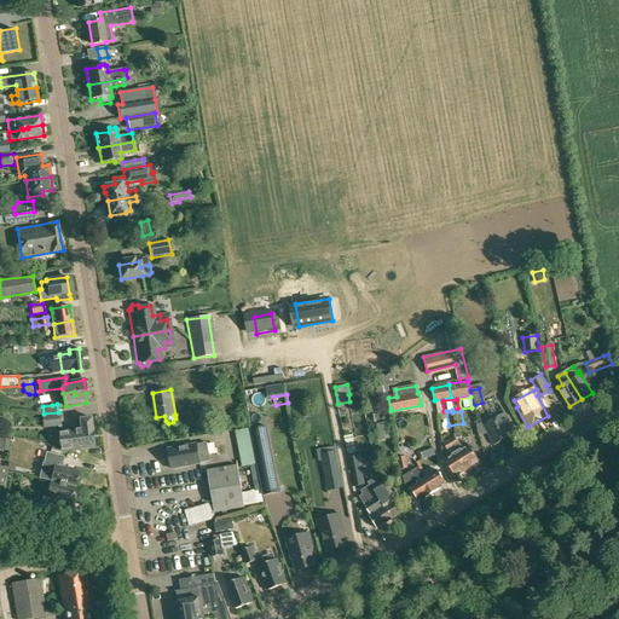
[(42,415),(44,427),(62,426),(61,414),(42,415)]
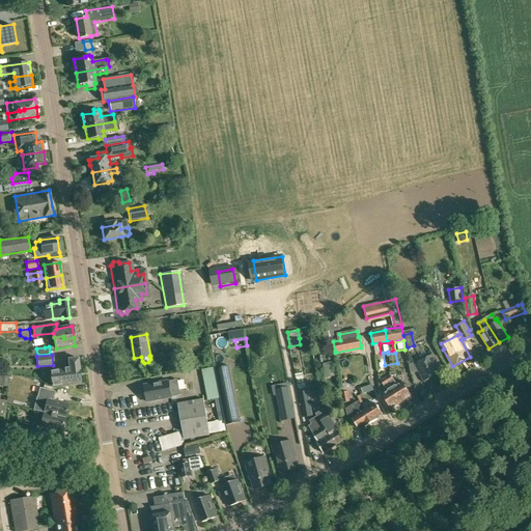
[(414,364),(423,381),(441,372),(431,355),(414,364)]
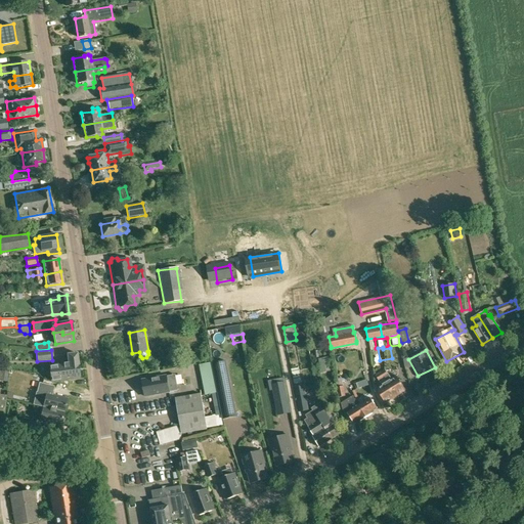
[(48,366),(50,382),(54,382),(79,379),(77,354),(67,355),(68,364),(48,366)]
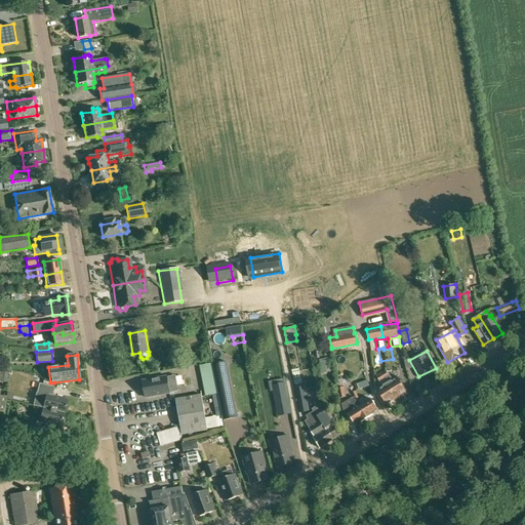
[(223,414),(224,419),(237,416),(226,362),(212,364),(223,414)]
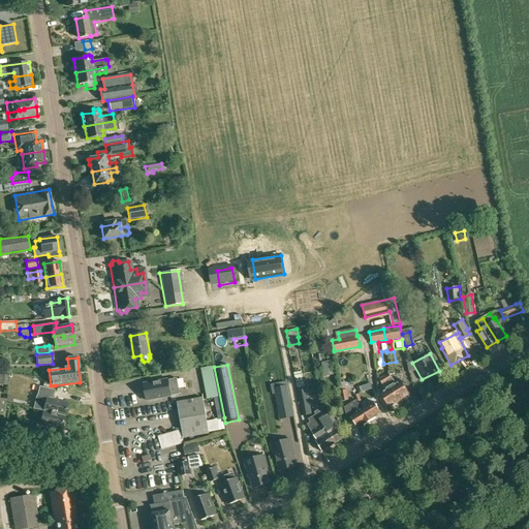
[(383,377),(400,400),(409,394),(401,380),(396,383),(389,374),(383,377)]
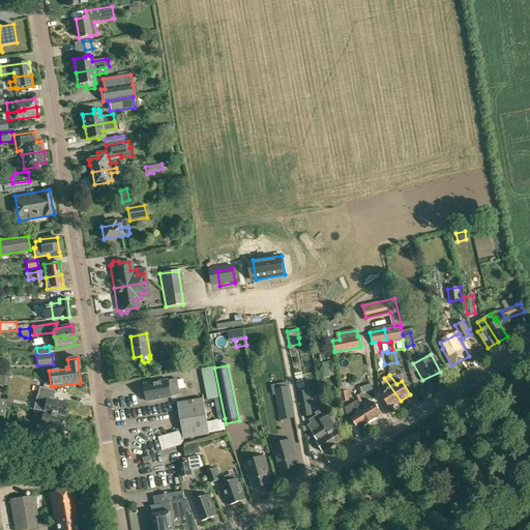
[(380,394),(389,408),(401,401),(384,378),(380,381),(386,390),(380,394)]
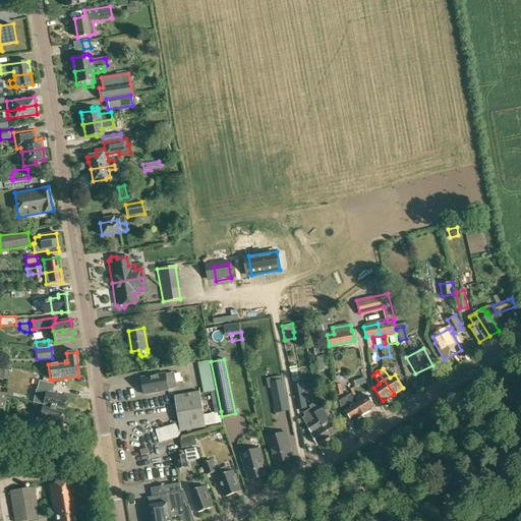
[(140,379),(143,395),(168,391),(167,390),(176,389),(174,373),(165,374),(140,379)]
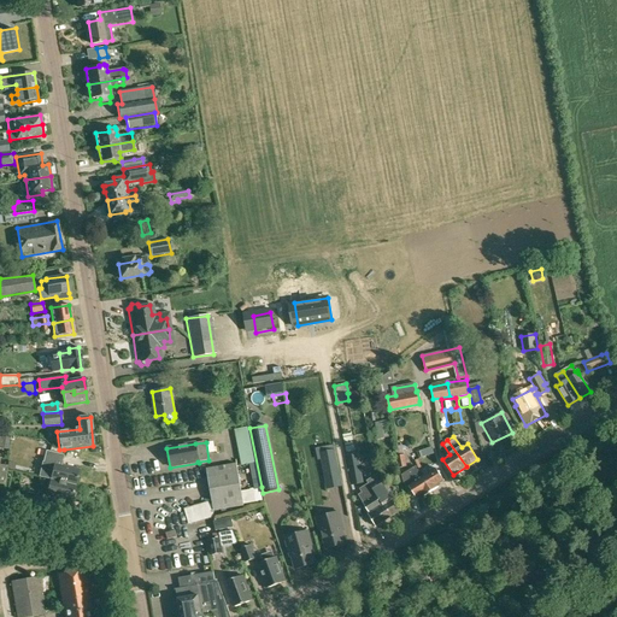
[(394,446),(399,468),(406,466),(403,445),(394,446)]
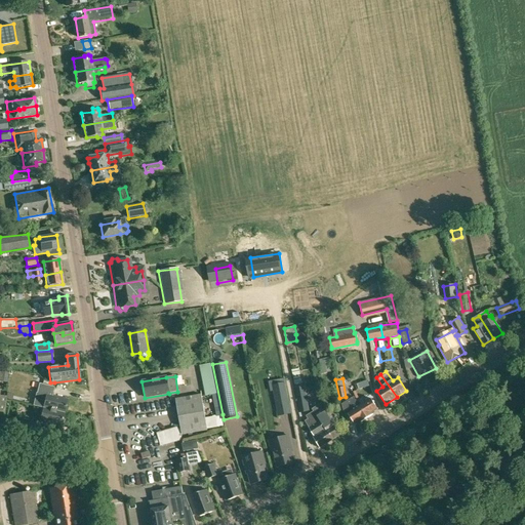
[(271,385),(278,417),(290,414),(284,382),(271,385)]
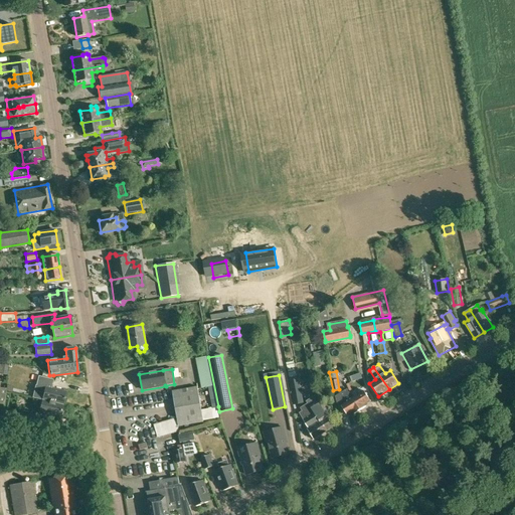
[(289,380),(294,404),(303,403),(298,378),(289,380)]
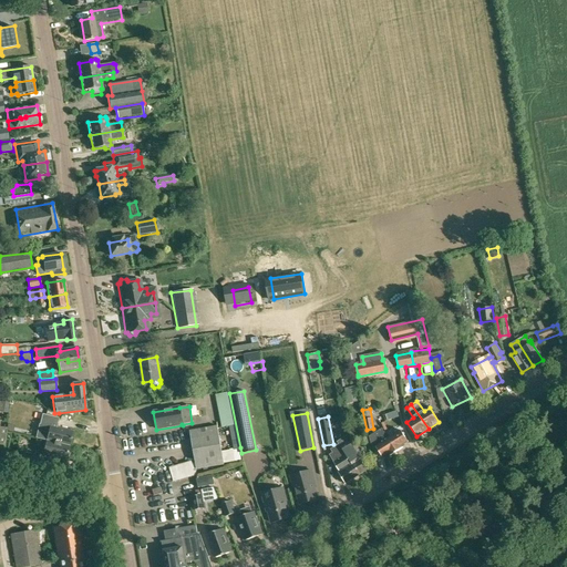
[(47,441),(69,446),(72,432),(49,428),(47,441)]
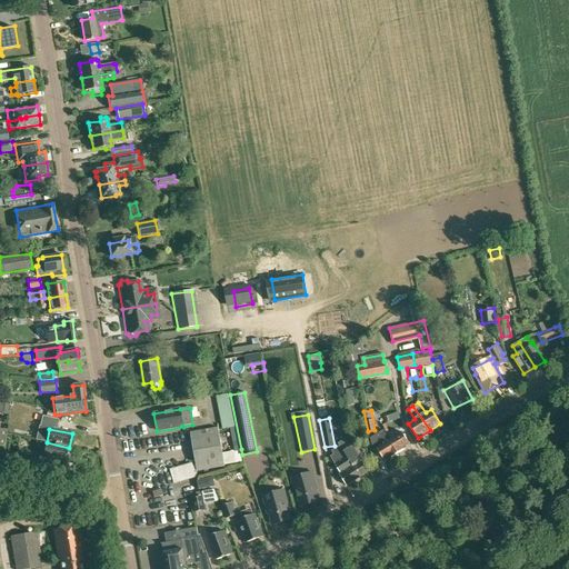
[(190,433),(197,470),(223,466),(223,465),(243,461),(242,455),(241,449),(221,453),(218,429),(190,433)]
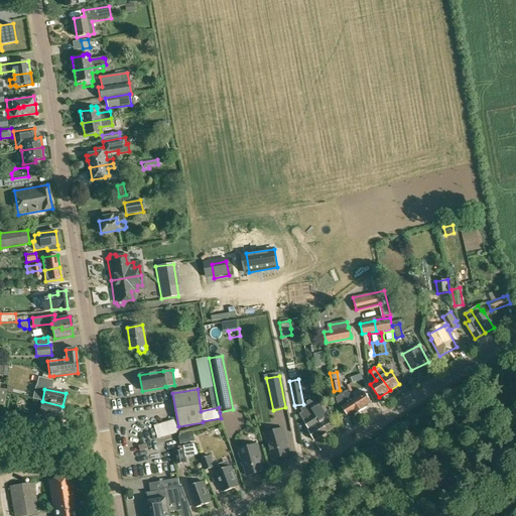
[(341,406),(348,416),(353,412),(355,415),(361,411),(353,398),(348,390),(336,397),(339,408),(341,406)]
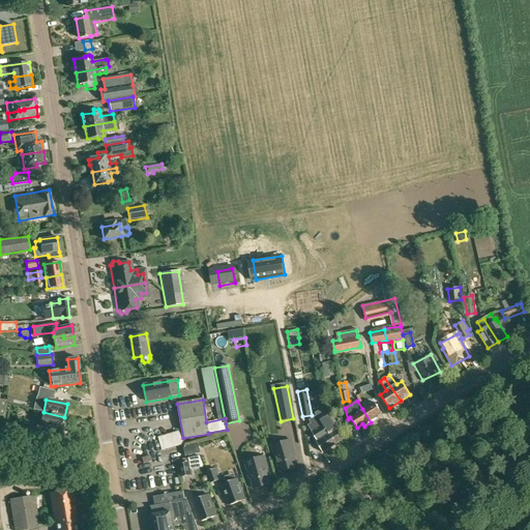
[(362,409),(371,422),(377,418),(376,416),(381,412),(374,402),(362,409)]
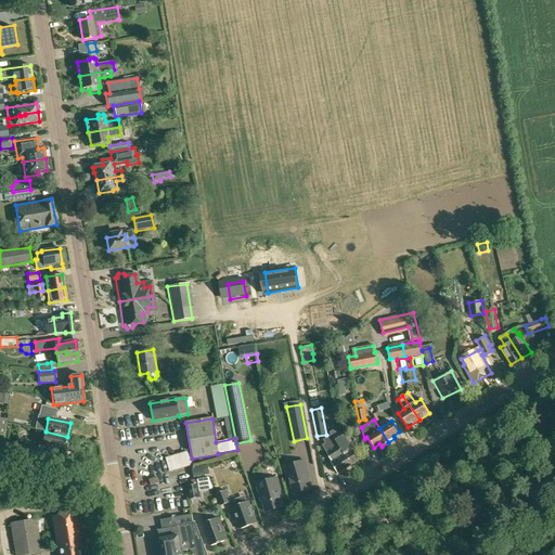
[(352,426),(355,436),(361,435),(360,425),(352,426)]
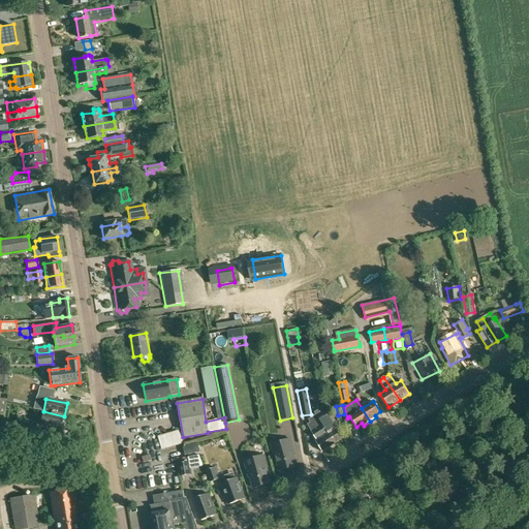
[(329,432),(335,443),(342,438),(337,429),(339,427),(330,411),(325,414),(321,408),(315,412),(316,414),(328,433),(329,432)]
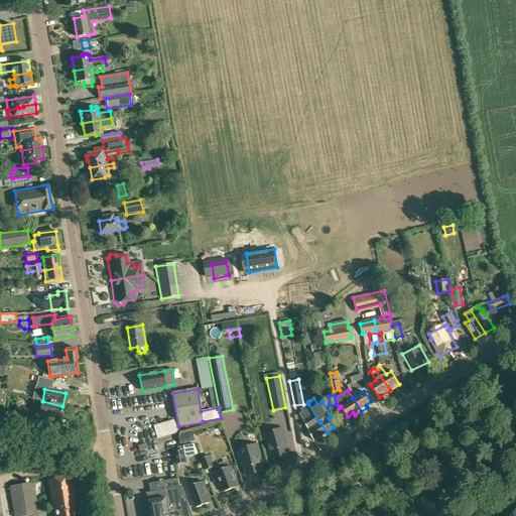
[(39,414),(59,419),(62,406),(42,401),(39,414)]
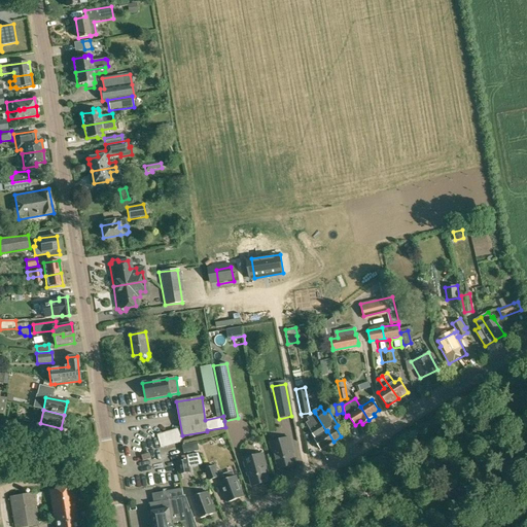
[(314,438),(321,449),(334,442),(327,430),(326,431),(315,413),(308,418),(310,421),(307,423),(311,429),(310,429),(315,438),(314,438)]
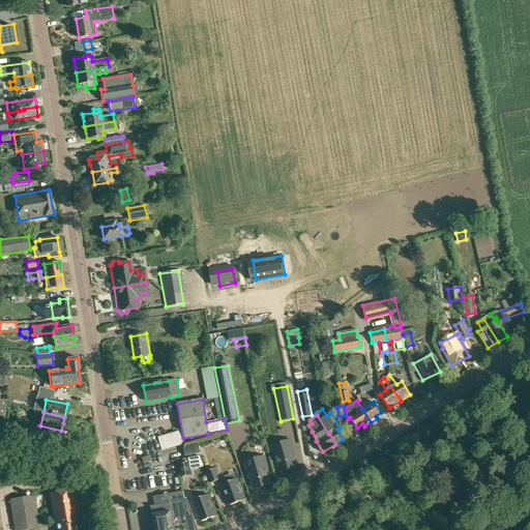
[(29,432),(43,436),(45,430),(31,427),(29,432)]
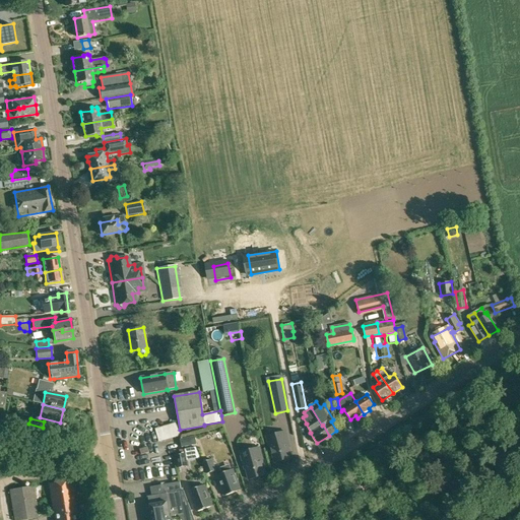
[(156,430),(159,442),(180,436),(176,425),(156,430)]
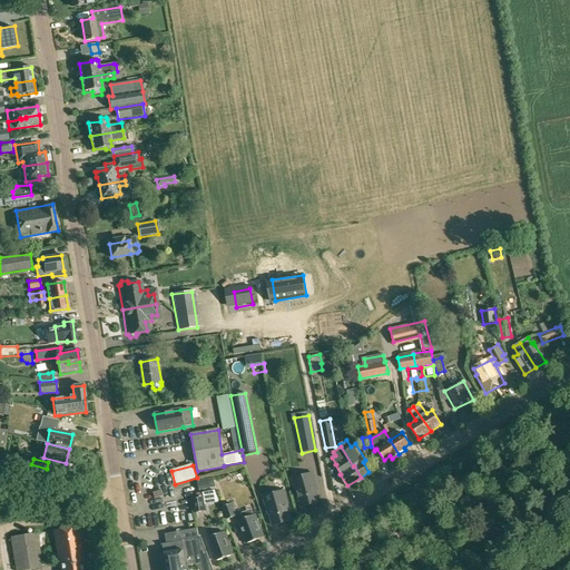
[(297,490),(302,507),(311,504),(313,505),(315,504),(317,503),(318,502),(314,485),(316,485),(313,473),(292,479),(295,491),(297,490)]
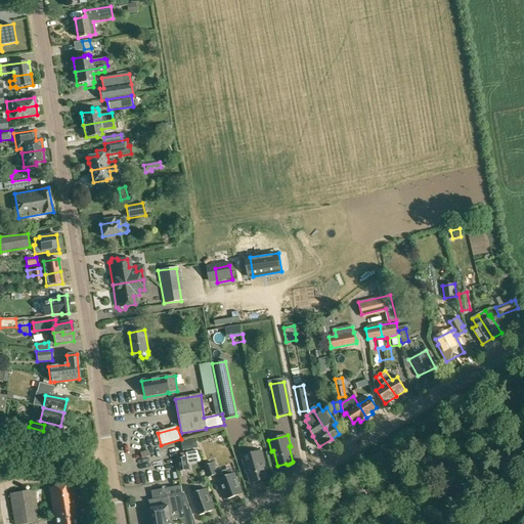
[(182,442),(183,450),(199,447),(197,439),(182,442)]
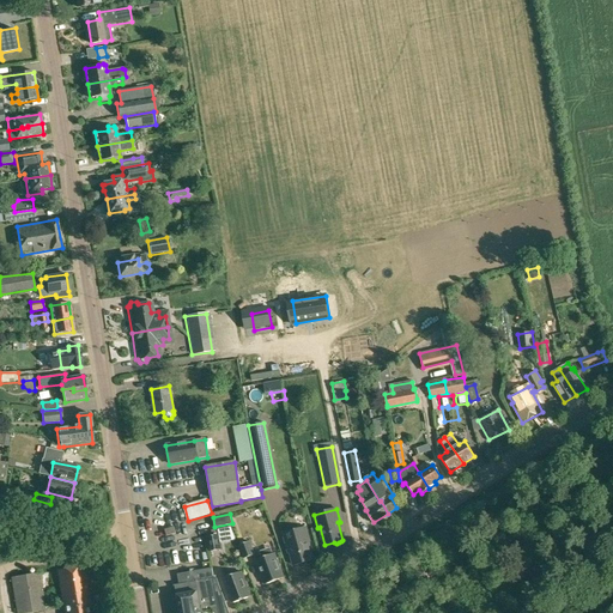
[(289,547),(293,565),(299,564),(302,564),(304,564),(307,562),(313,560),(308,542),(309,541),(305,527),(283,533),(287,547),(289,547)]
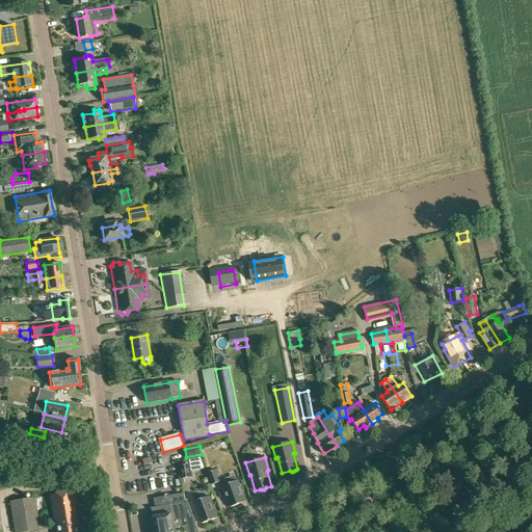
[(190,464),(180,467),(182,479),(192,477),(190,464)]
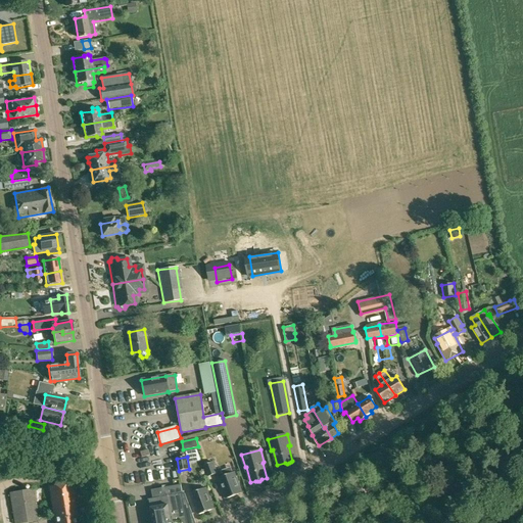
[(203,465),(208,477),(218,473),(212,462),(203,465)]
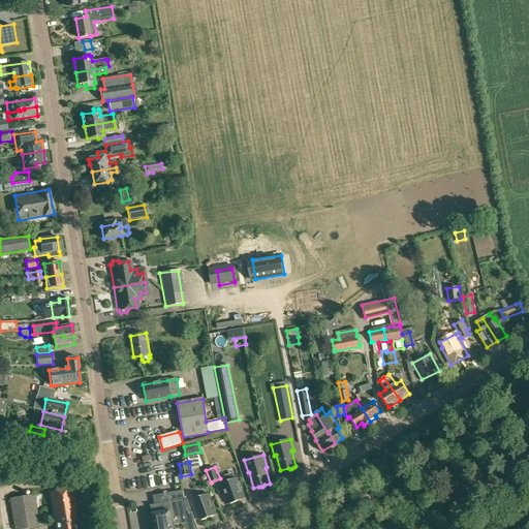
[(220,484),(228,504),(244,498),(237,477),(220,484)]
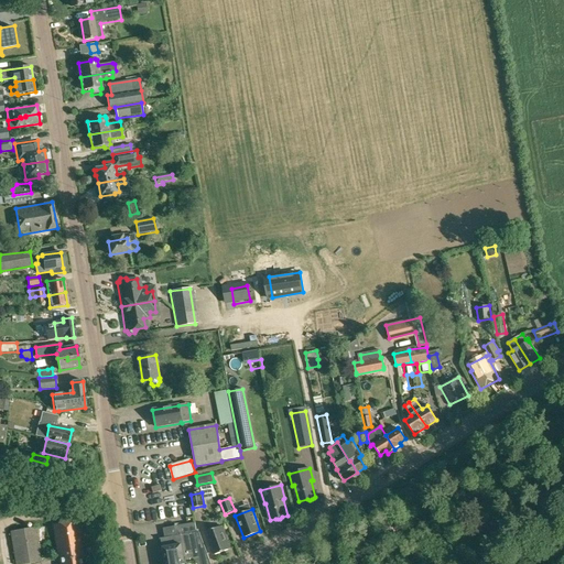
[(76,521),(52,525),(57,557),(61,556),(61,563),(80,563),(80,557),(83,557),(76,521)]
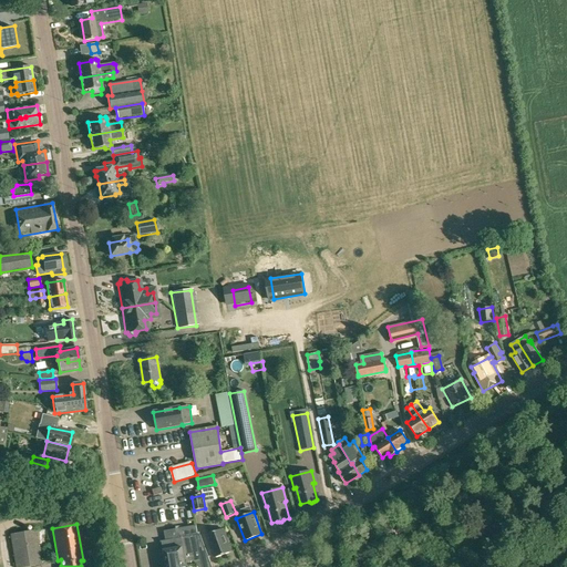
[(162,542),(165,563),(165,566),(212,566),(208,555),(200,534),(196,535),(195,526),(164,532),(165,540),(162,542)]
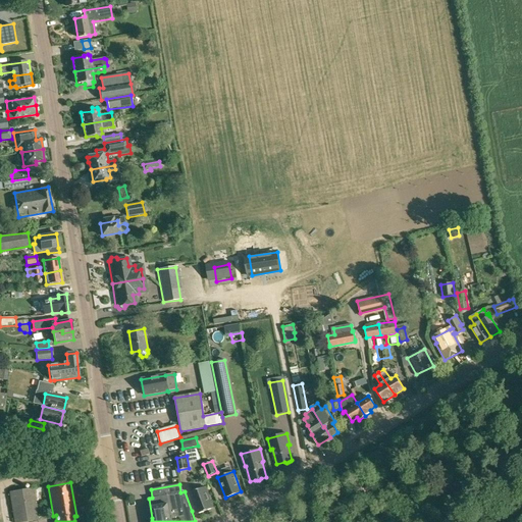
[(9,491),(13,521),(25,521),(39,520),(34,487),(9,491)]
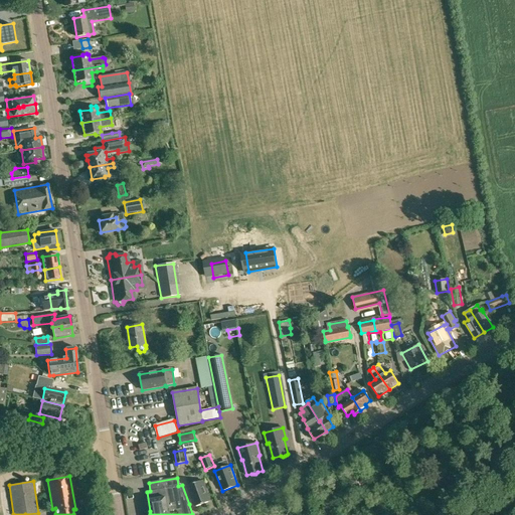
[(187,486),(195,507),(210,501),(203,481),(187,486)]
